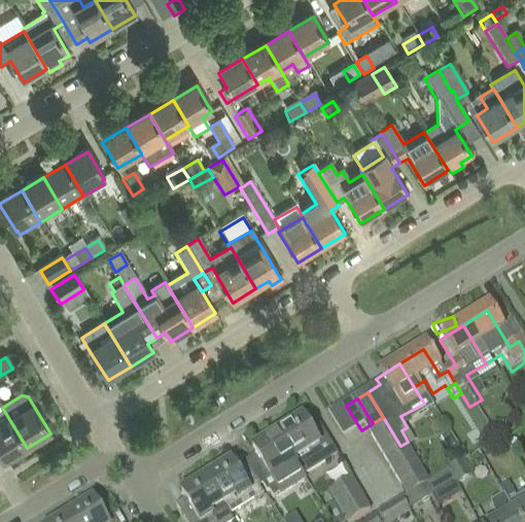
[(351,437),(361,430),(346,406),(336,412),(351,437)]
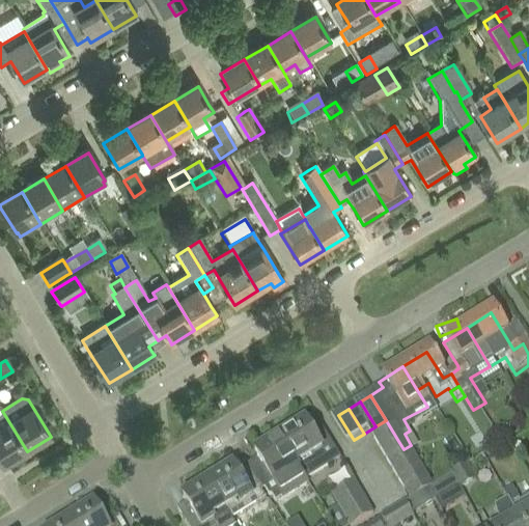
[(0,459),(4,466),(27,451),(4,414),(1,416),(0,416),(0,459)]
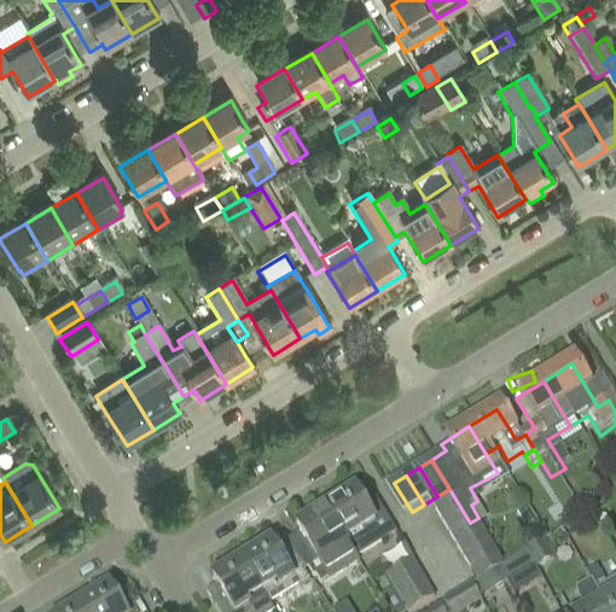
[(399,520),(412,512),(394,483),(381,490),(399,520)]
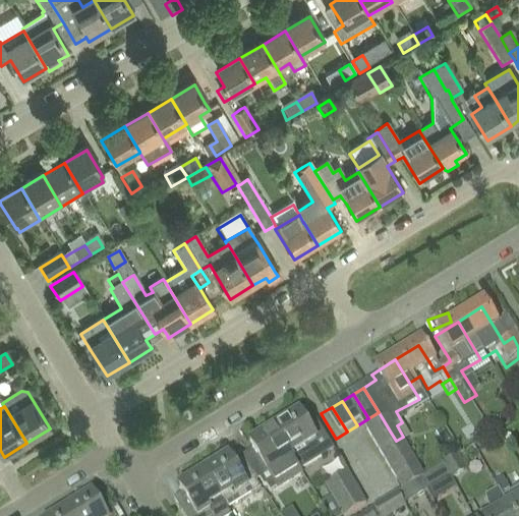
[(363,436),(385,422),(379,412),(368,418),(357,425),(363,436)]
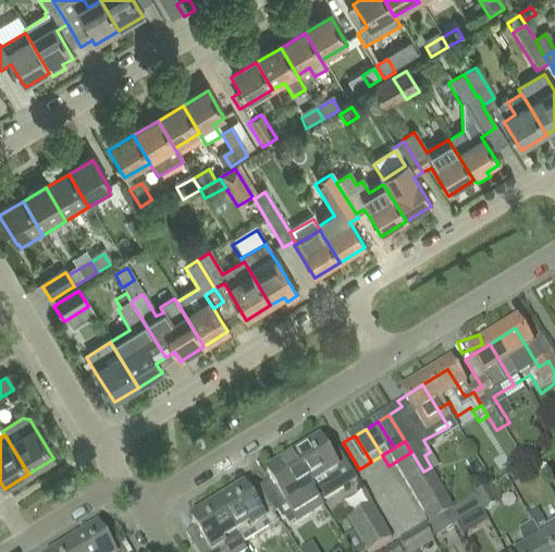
[(323,460),(317,450),(291,466),(308,495),(317,511),(354,488),(346,477),(346,476),(333,454),(323,460)]
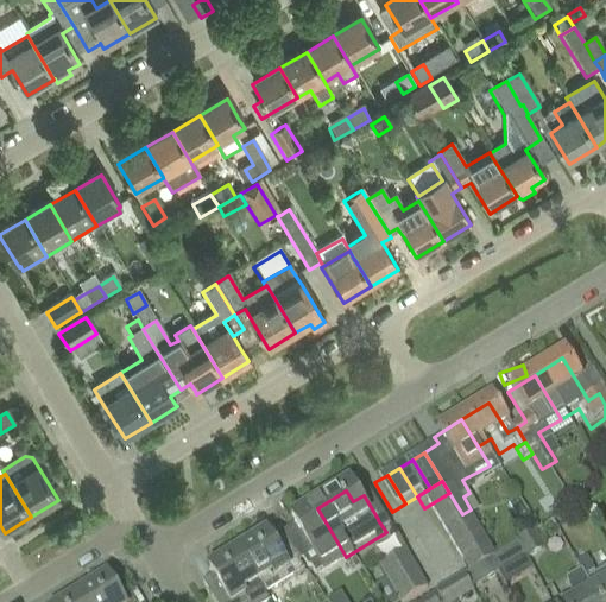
[(456,505),(449,493),(424,508),(431,520),(456,505)]
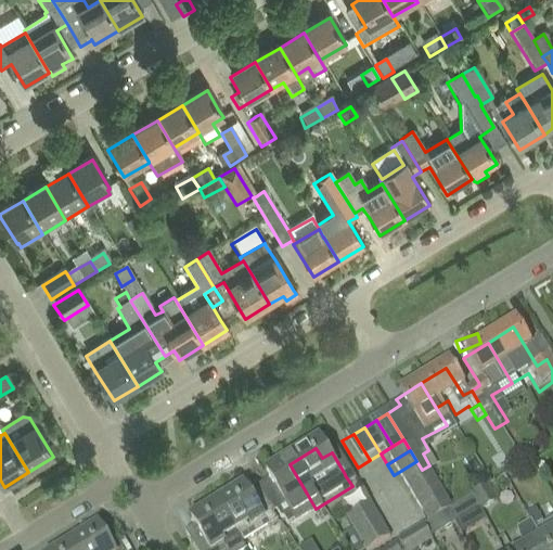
[(394,475),(400,486),(423,472),(422,470),(416,461),(394,475)]
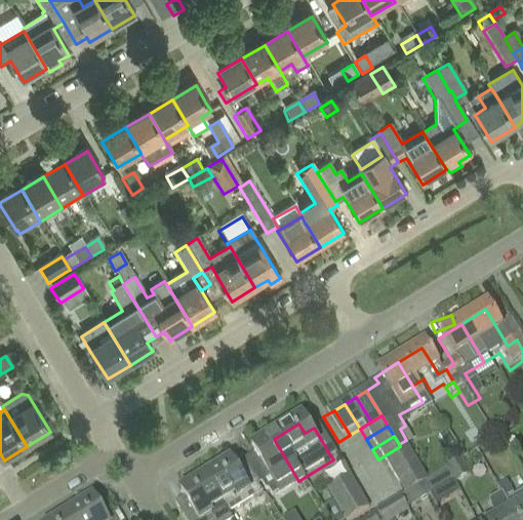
[(253,447),(255,450),(248,455),(254,464),(245,470),(258,490),(263,497),(266,498),(269,504),(300,484),(298,481),(290,467),(274,439),(270,442),(268,438),(253,447)]
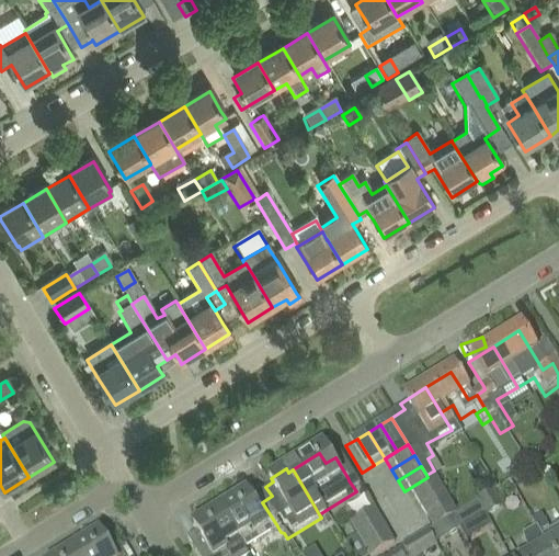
[(434,488),(428,477),(405,491),(410,502),(434,488)]
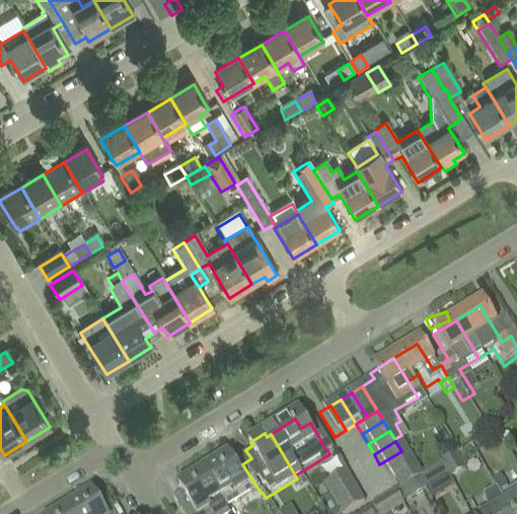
[(379,464),(385,474),(408,461),(401,451),(379,464)]
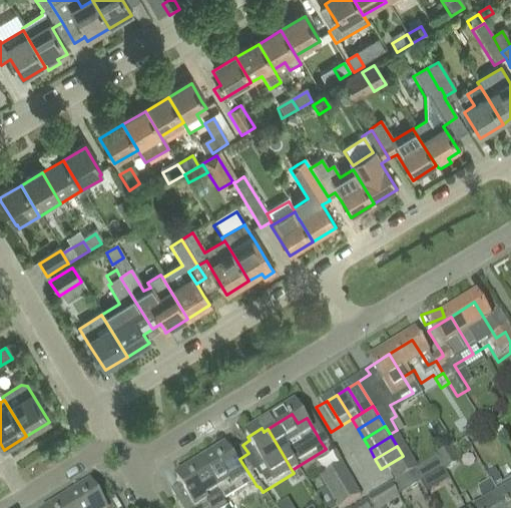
[(381,469),(387,479),(409,466),(403,456),(381,469)]
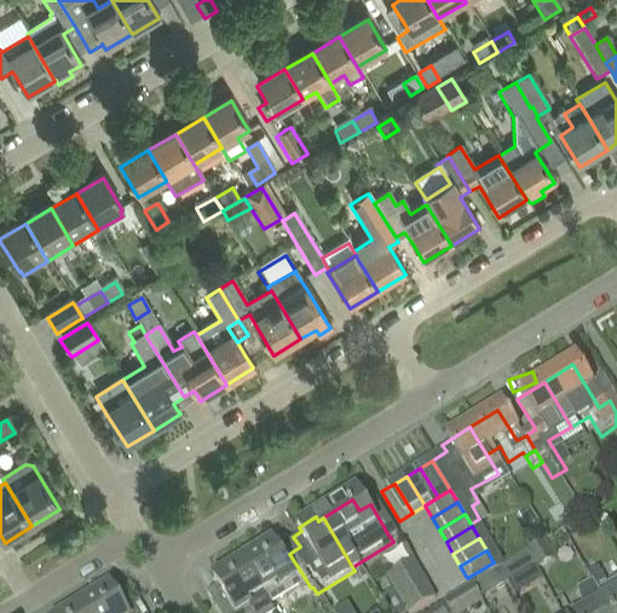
[(534,578),(552,567),(541,550),(522,560),(523,560),(523,561),(534,578)]
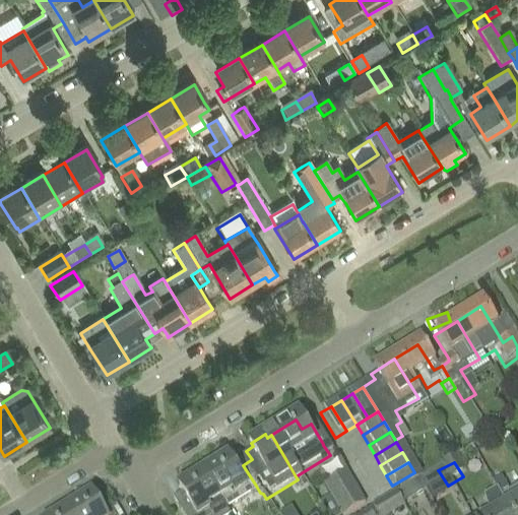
[(231,472),(225,463),(218,467),(216,464),(201,473),(203,476),(200,478),(216,505),(216,506),(221,514),(225,514),(257,496),(239,467),(231,472)]
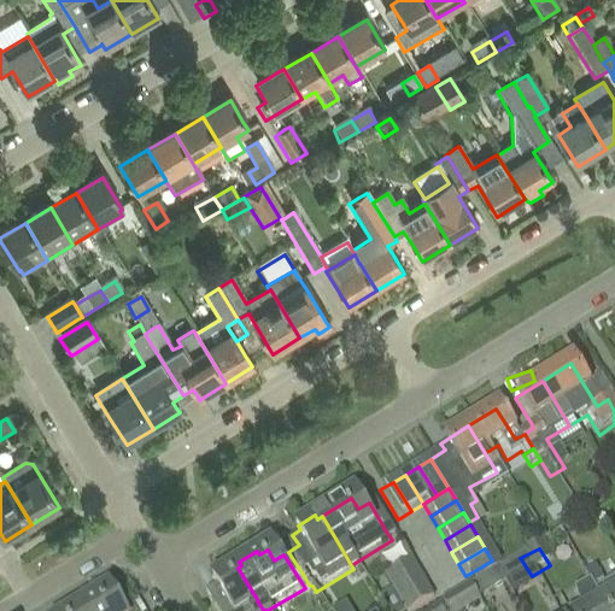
[(532,576),(521,559),(521,558),(498,573),(499,573),(495,576),(502,589),(515,582),(528,575),(529,577),(532,576)]
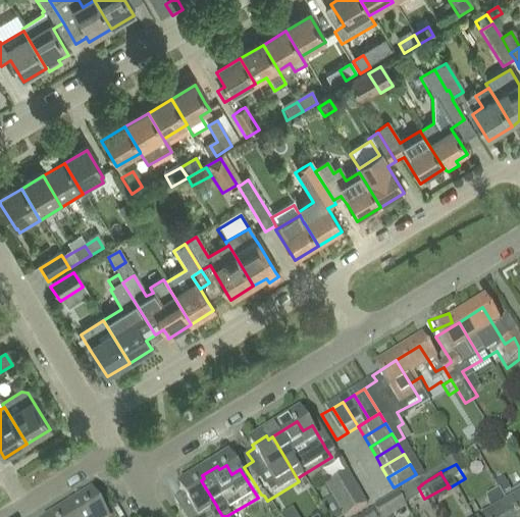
[(402,514),(407,510),(424,499),(418,487),(422,484),(421,484),(416,474),(394,487),(400,498),(395,501),(402,514)]
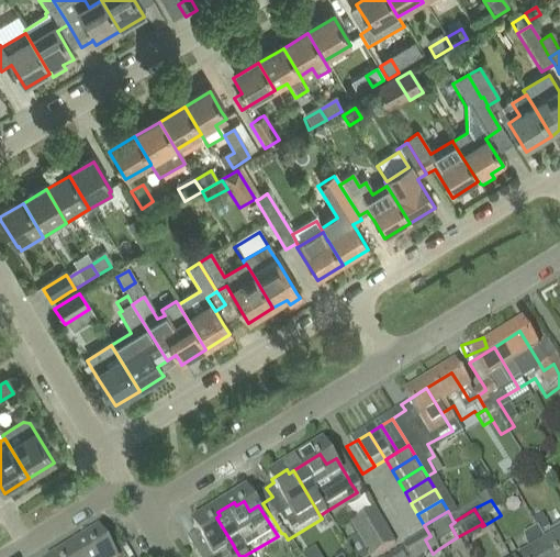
[(196,544),(187,550),(190,556),(239,556),(234,547),(234,546),(216,517),(213,520),(211,515),(191,527),(194,532),(190,534),(196,544)]
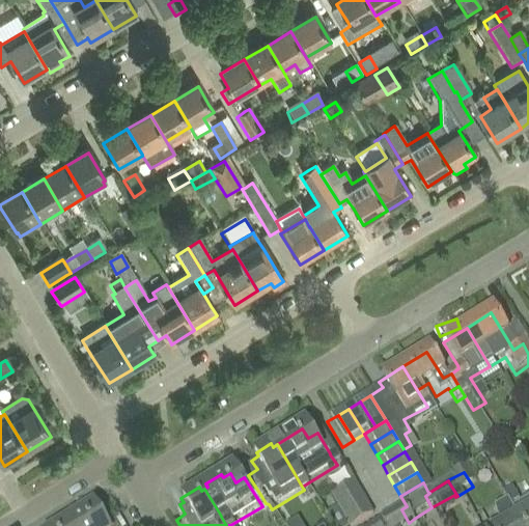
[(335,514),(358,500),(352,490),(329,503),(335,514)]
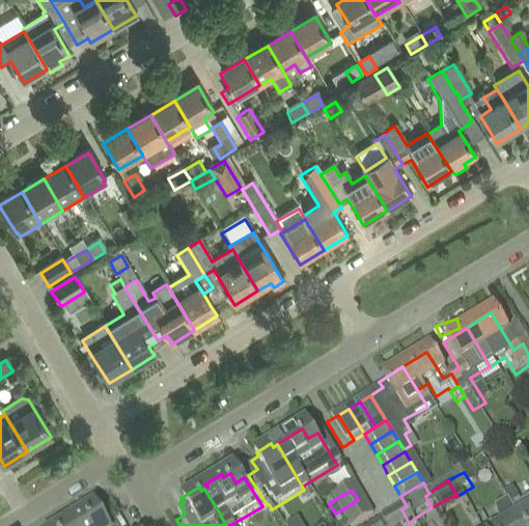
[(516,506),(509,494),(500,500),(504,506),(504,505),(508,511),(516,506)]
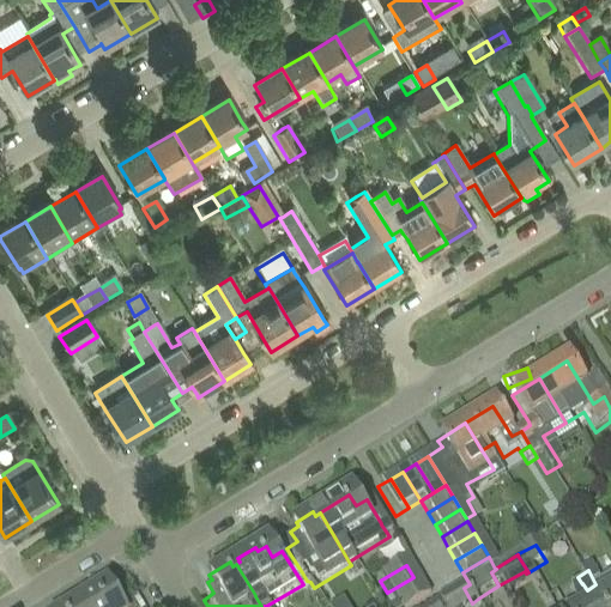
[(525,571),(512,578),(519,593),(534,583),(528,572),(526,574),(525,571)]
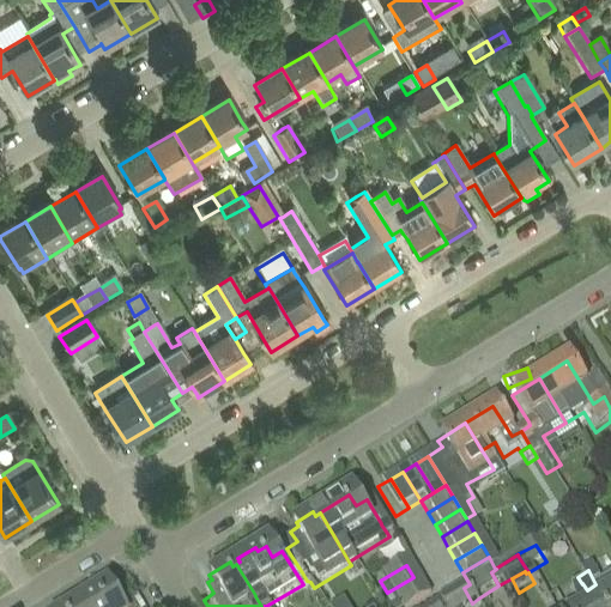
[(394,605),(421,589),(413,577),(387,593),(394,605)]
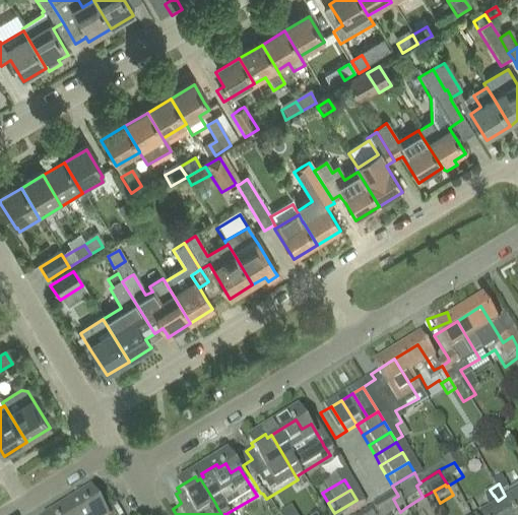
[(506,514),(504,511),(497,501),(498,501),(494,495),(494,496),(480,503),(483,514),(506,514)]
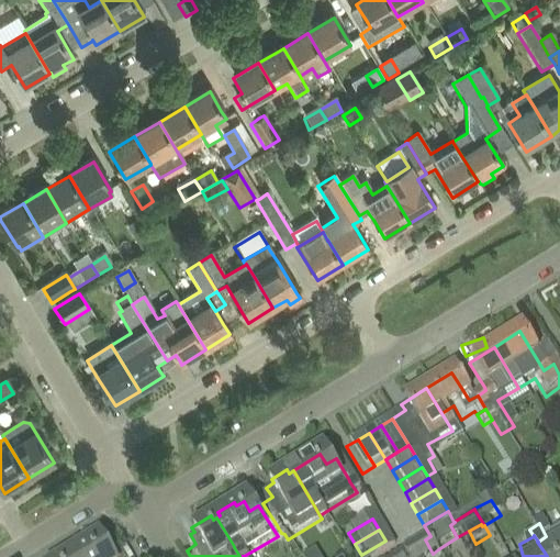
[(435,556),(433,554),(425,539),(399,555),(400,556),(435,556)]
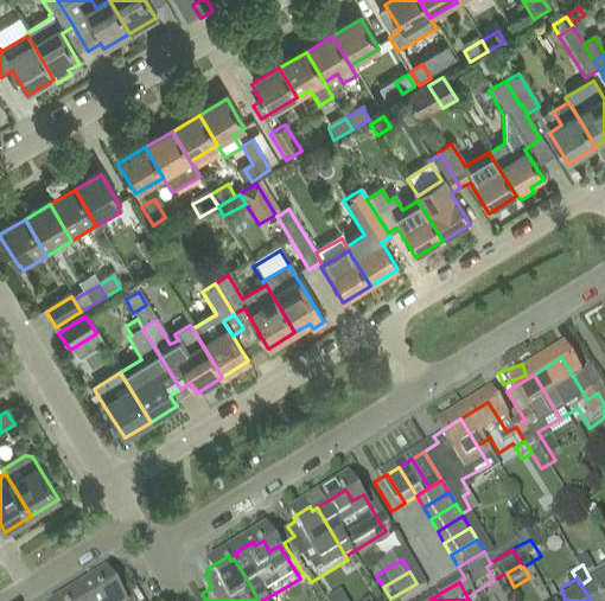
[(414,600),(424,595),(416,583),(390,599),(392,600),(414,600)]
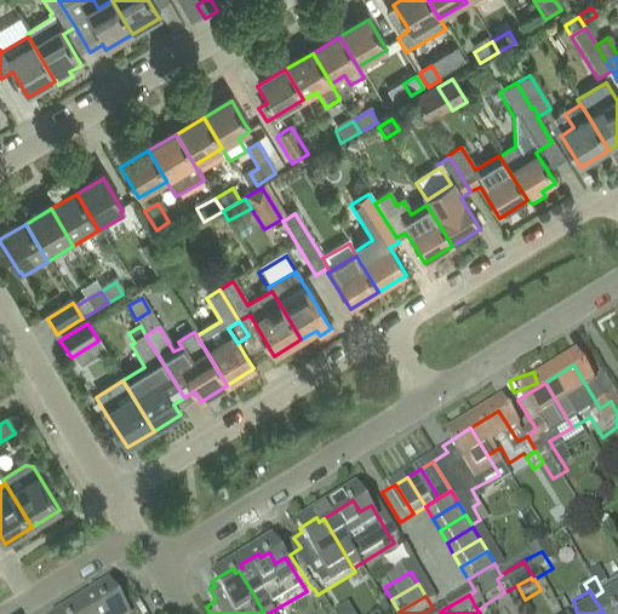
[(110,604),(106,597),(80,613),(127,613),(119,598),(110,604)]
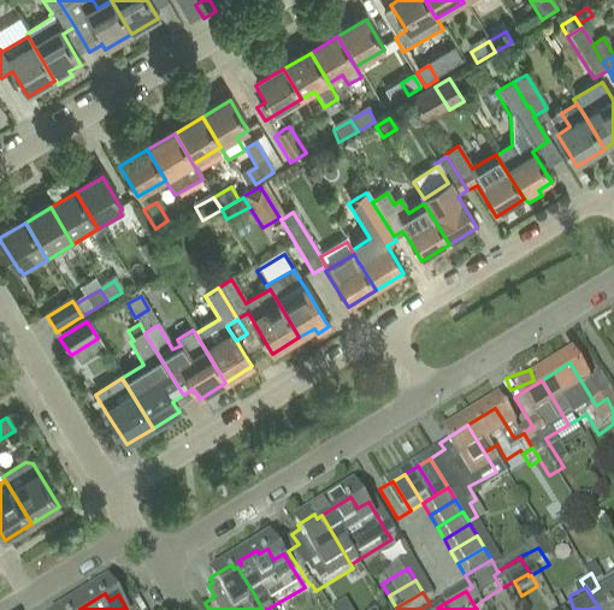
[(613,609),(613,594),(597,605),(600,609),(613,609)]
